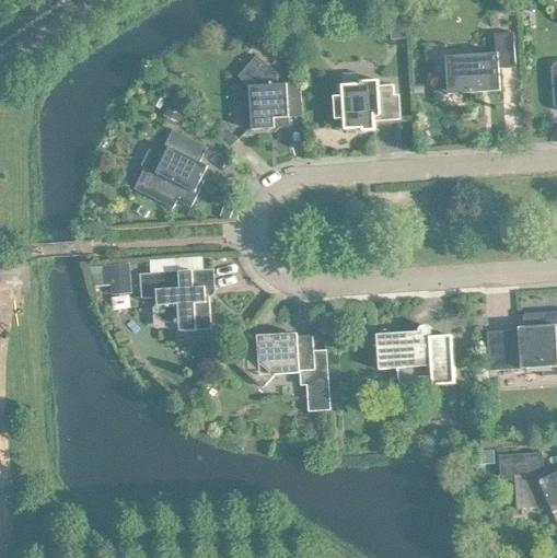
[(404,18),(389,19),(389,37),(404,36),(404,18)]
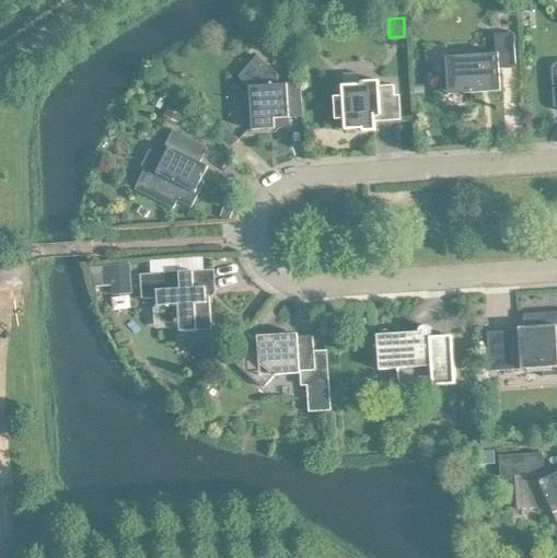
[(445,88),(461,86),(461,91),(479,90),(479,85),(488,84),(488,90),(498,89),(497,67),(513,66),(513,65),(512,65),(510,32),(511,32),(511,31),(492,32),(494,51),(443,55),(445,88)]
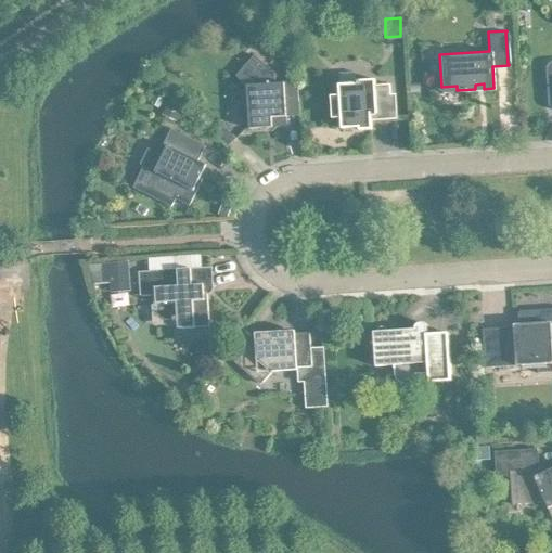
[(252,53),(234,74),(245,84),(246,103),(240,110),(247,116),(247,127),(266,126),(265,124),(272,123),(274,125),(285,125),(284,114),(297,114),(295,79),(281,79),(281,81),(273,81),(272,71),(252,53)]
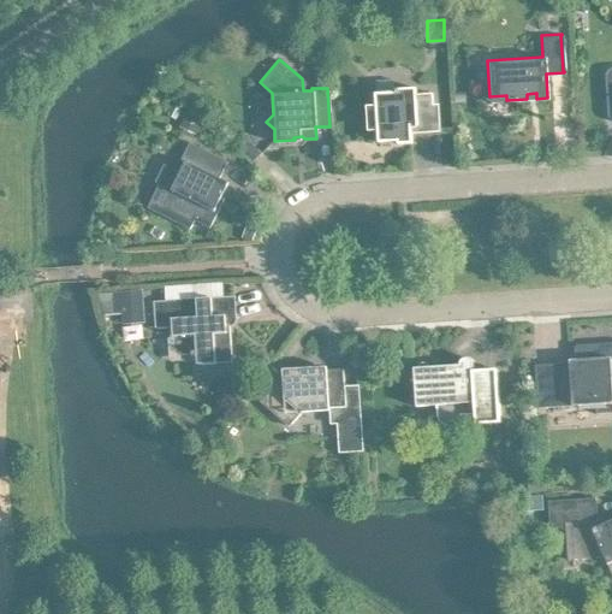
[(376,141),(396,140),(396,142),(410,141),(409,124),(416,124),(415,108),(432,107),(431,92),(414,92),(414,86),(397,87),(392,87),(392,90),(373,92),(374,106),(373,106),(368,114),(368,119),(374,127),(375,127),(376,141)]
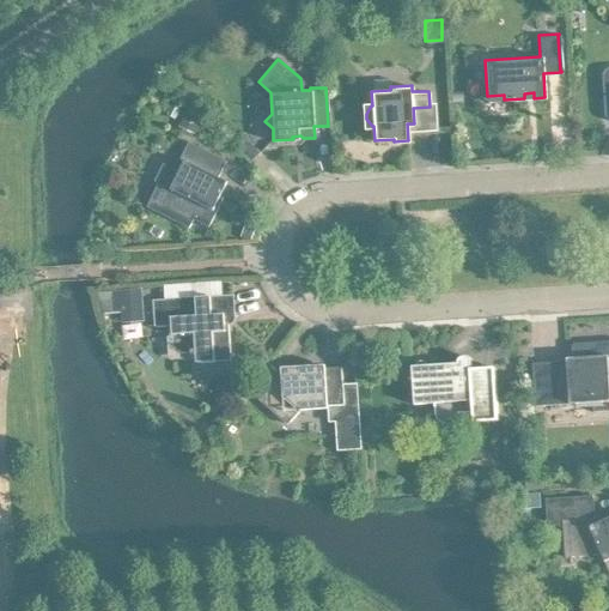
[(461,90),(450,90),(450,100),(461,100),(461,90)]
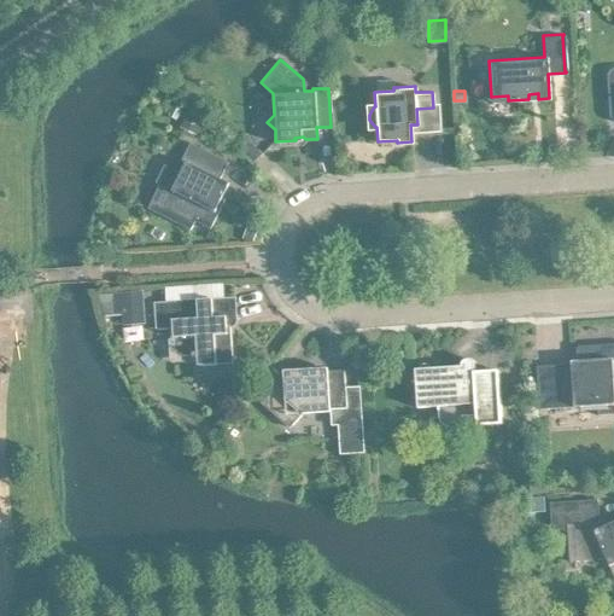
[(185,111),(179,125),(196,133),(202,120),(185,111)]
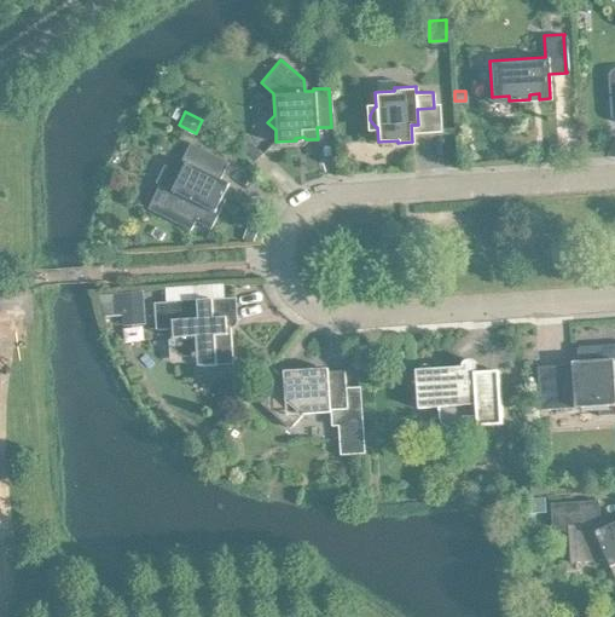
[(247,139),(237,150),(250,163),(261,151),(247,139)]
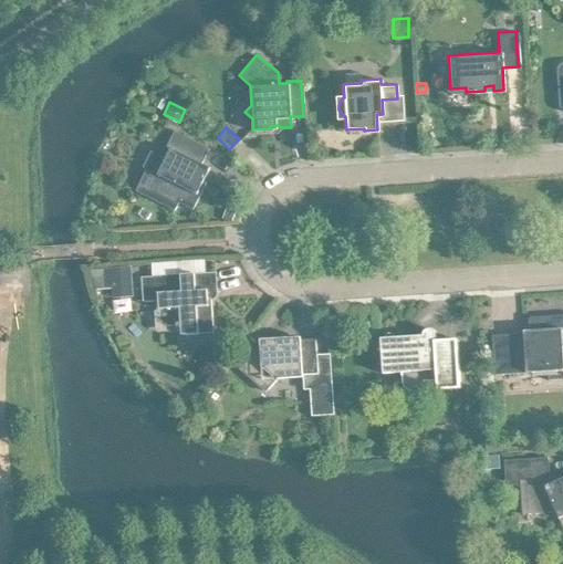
[(134,189),(173,209),(177,200),(191,208),(205,180),(190,174),(196,162),(199,163),(200,163),(200,162),(208,147),(173,129),(165,146),(168,147),(164,156),(149,149),(141,165),(145,167),(134,189)]
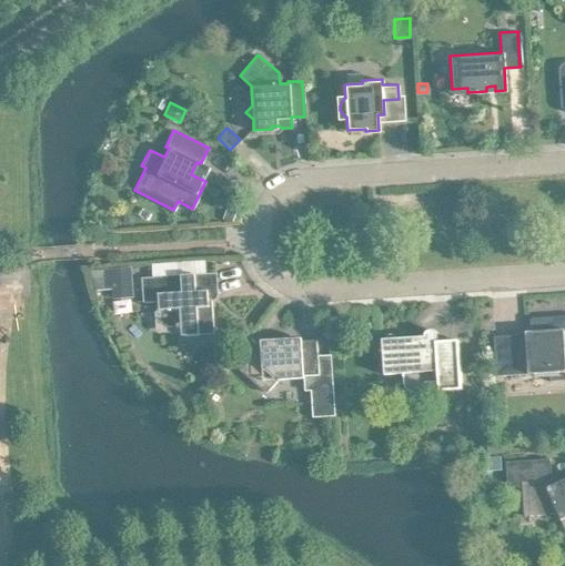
[(226,201),(221,216),(231,221),(236,205),(226,201)]
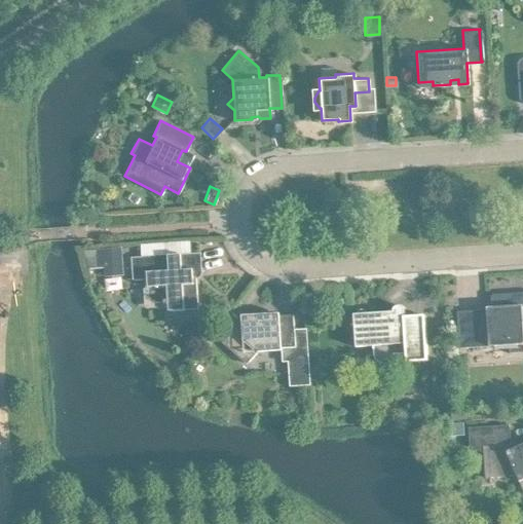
[(86,266),(103,265),(121,264),(119,245),(82,247),(86,266)]
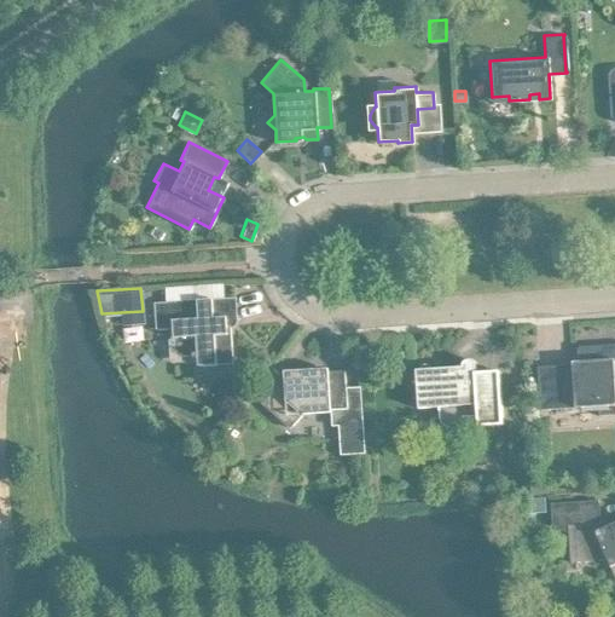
[(196,355),(196,364),(231,362),(228,324),(225,324),(224,316),(228,316),(227,297),(152,301),(154,328),(170,327),(173,356),(196,355)]
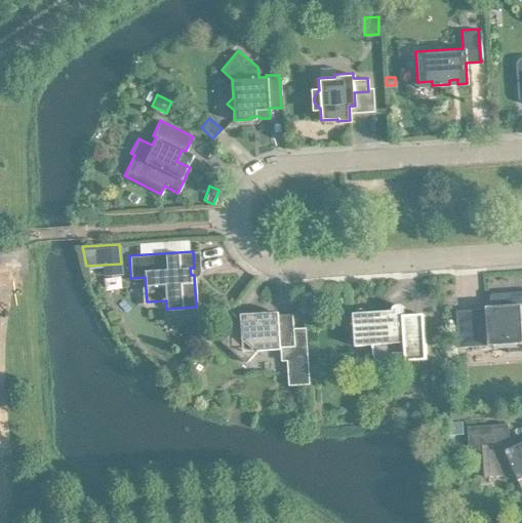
[(506,343),(507,351),(521,350),(521,347),(521,327),(521,289),(490,292),(490,293),(491,293),(492,305),(484,305),(484,308),(469,309),(454,310),(456,346),(472,345),(506,343)]
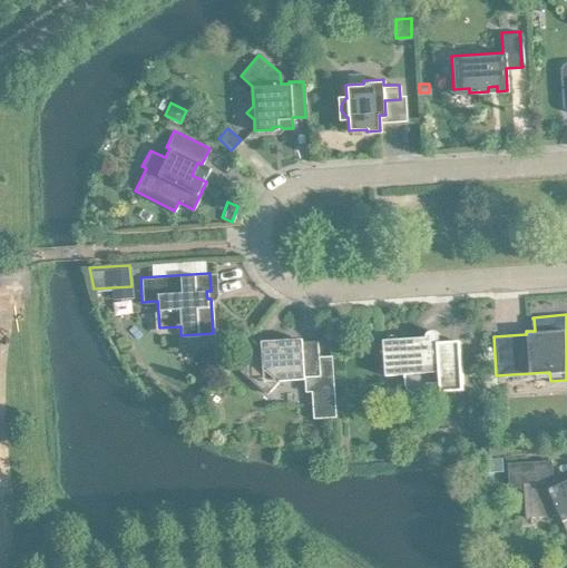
[(423,335),(381,339),(383,374),(402,373),(403,384),(403,385),(404,388),(406,389),(408,390),(409,391),(410,391),(412,392),(414,392),(417,392),(418,391),(420,391),(421,390),(422,389),(423,388),(424,385),(426,384),(426,382),(438,382),(438,390),(461,389),(459,359),(438,361),(436,334),(436,333),(434,331),(433,330),(432,330),(430,330),(429,330),(427,330),(426,331),(424,332),(424,333),(424,334),(423,335)]
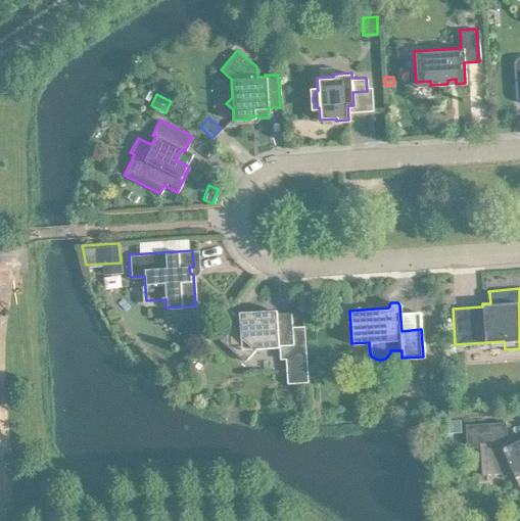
[(211,326),(219,332),(233,317),(233,312),(227,306),(211,326)]
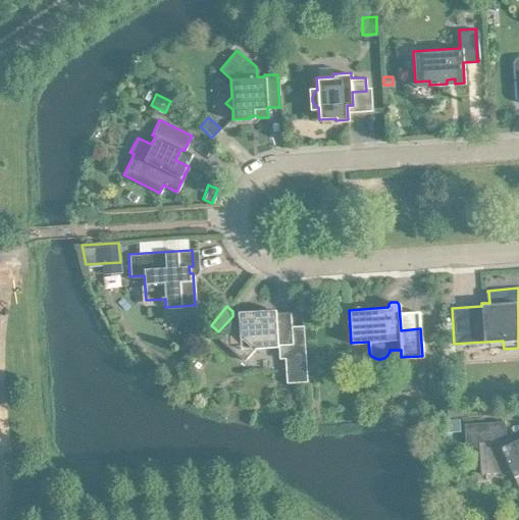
[(218,339),(243,360),(254,348),(277,346),(277,344),(292,343),(290,311),(264,312),(263,310),(238,311),(239,324),(230,324),(218,339)]
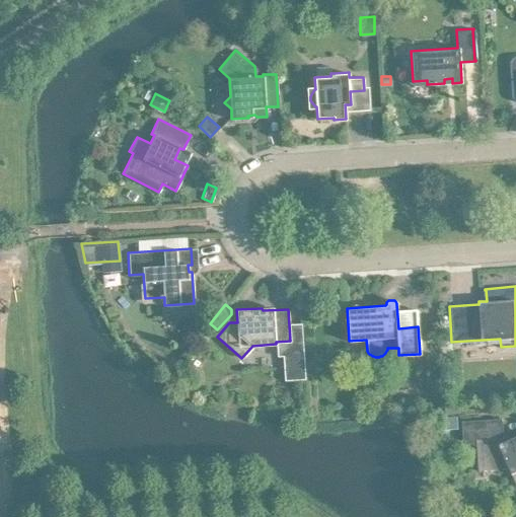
[(290,351),(290,354),(283,354),(284,380),(304,379),(302,350),(290,351)]
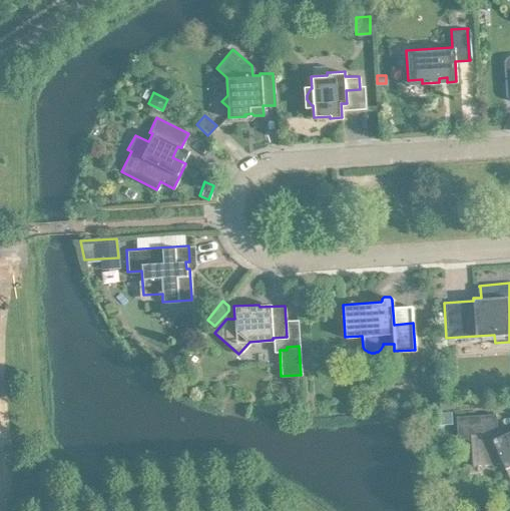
[(438,400),(439,408),(453,407),(453,399),(438,400)]
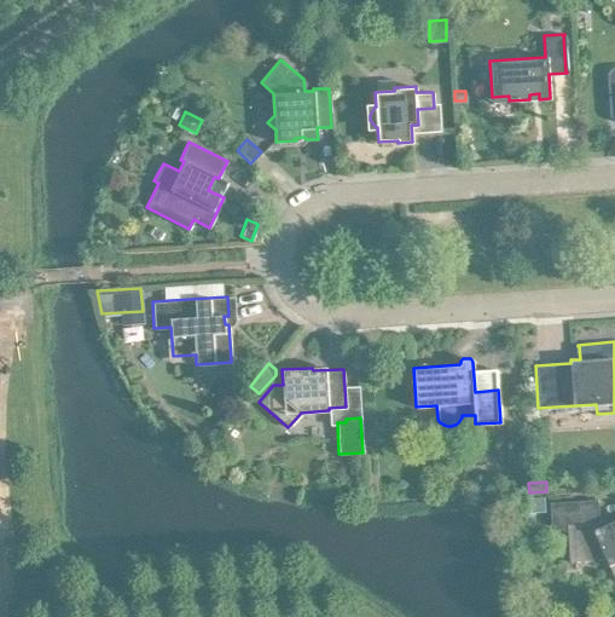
[(543,495),(520,496),(520,512),(544,511),(543,495)]
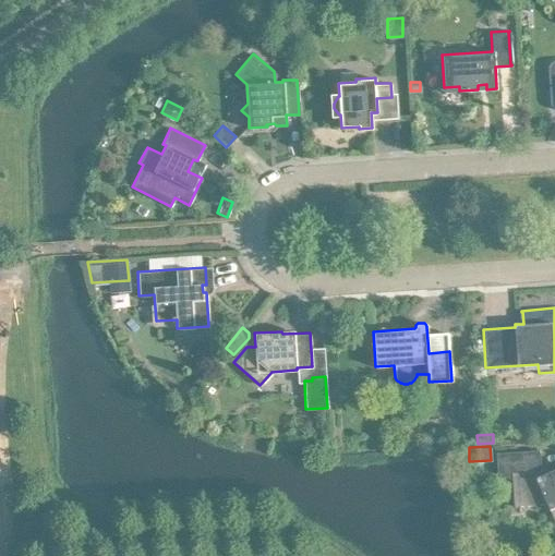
[(554,468),(544,472),(544,471),(544,470),(540,470),(539,449),(495,451),(496,472),(511,479),(513,505),(546,503),(554,520),(554,521),(554,520),(554,468)]
